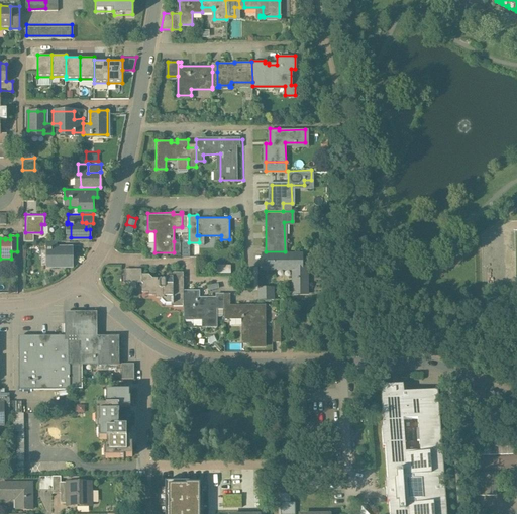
[(71,246),(57,246),(57,239),(47,239),(47,249),(49,249),(49,264),(72,264),(72,253),(71,253),(71,246)]
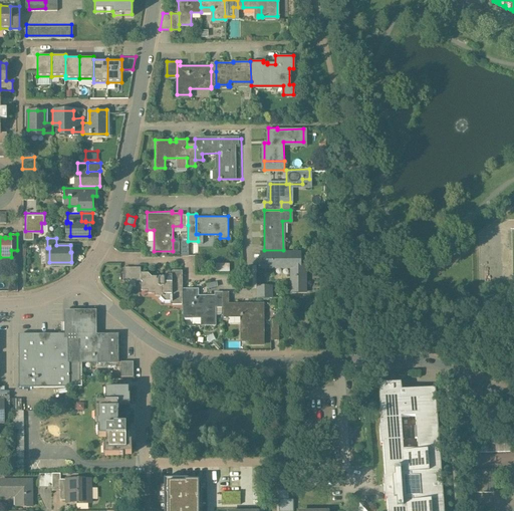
[(264,250),(262,250),(262,264),(292,263),(292,289),(306,289),(305,262),(301,262),(300,250),(283,250),(264,250)]
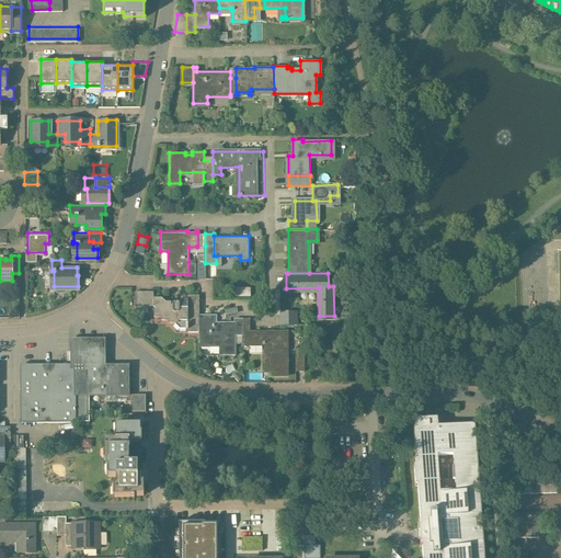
[(153,291),(136,291),(136,305),(153,305),(153,296),(153,291)]
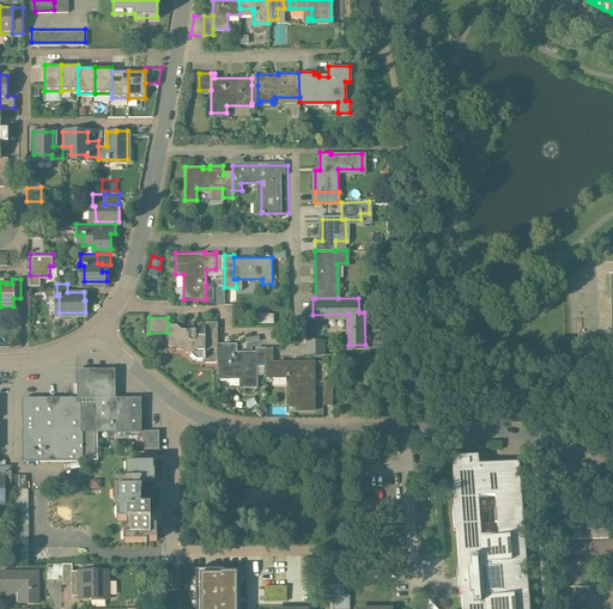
[(204,323),(204,330),(196,332),(196,329),(195,328),(190,328),(189,330),(189,332),(187,332),(187,328),(181,328),(176,323),(168,323),(168,333),(170,335),(168,338),(168,345),(176,345),(176,347),(184,347),(184,351),(192,351),(192,353),(196,357),(204,357),(204,358),(206,358),(206,354),(218,354),(218,346),(217,321),(206,321),(204,323)]
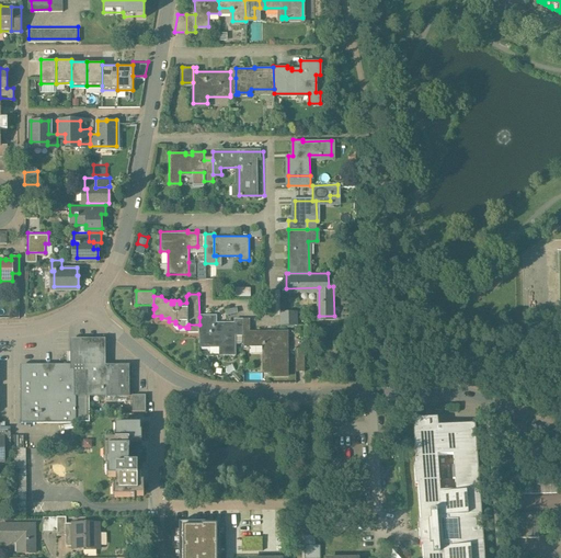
[(297,309),(279,309),(281,323),(297,323),(297,309)]
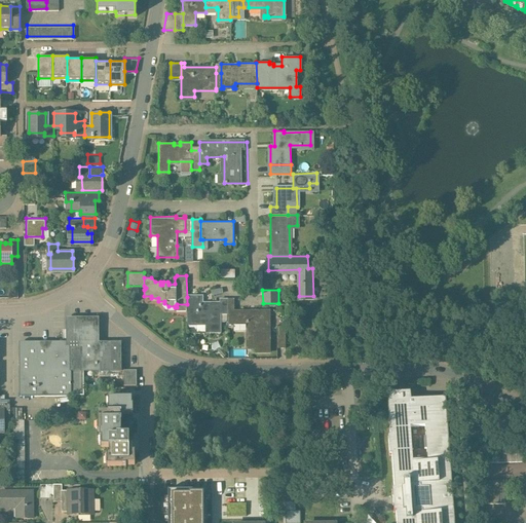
[(219,303),(201,304),(201,297),(187,297),(187,304),(187,322),(209,322),(209,332),(221,331),(221,312),(228,312),(227,297),(219,297),(219,303)]
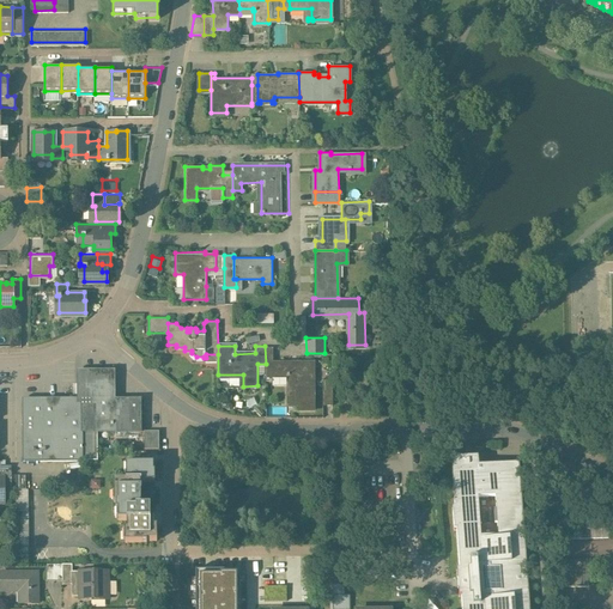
[(272,346),(265,346),(266,364),(266,381),(272,381),(272,375),(289,375),(289,403),(299,403),(299,408),(314,408),(314,360),(272,360),(272,346)]
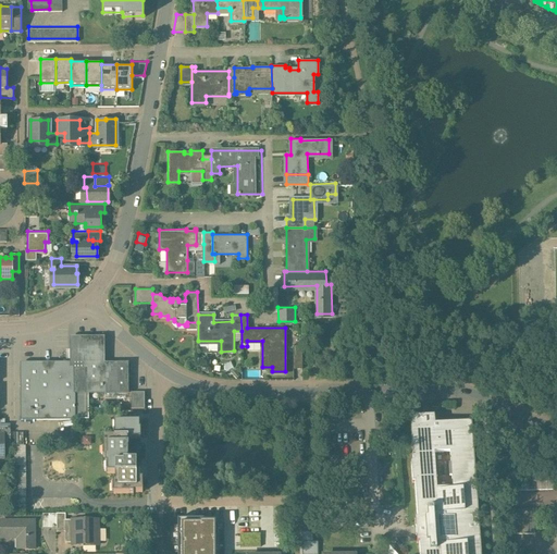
[(99,362),(102,362),(101,336),(73,337),(73,362),(74,362),(74,391),(88,391),(99,391),(99,362)]
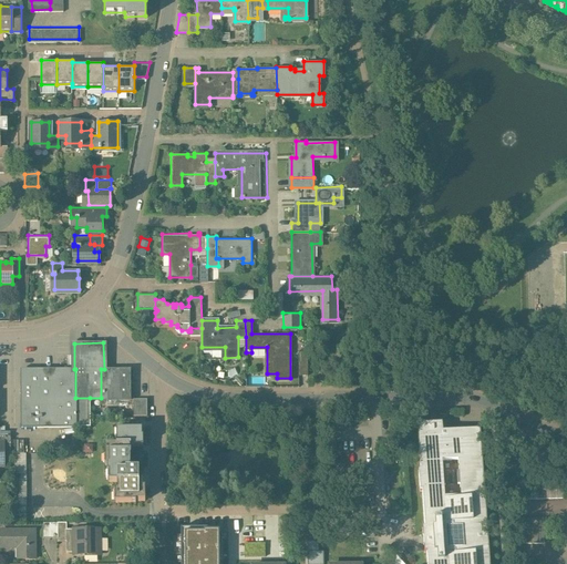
[(308,350),(298,350),(298,373),(308,373),(308,350)]
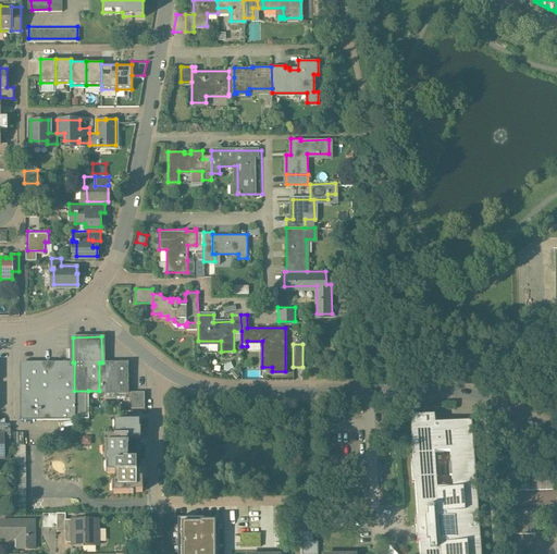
[(66,362),(22,364),(23,421),(74,421),(74,417),(74,407),(74,391),(74,362),(73,362),(66,362)]
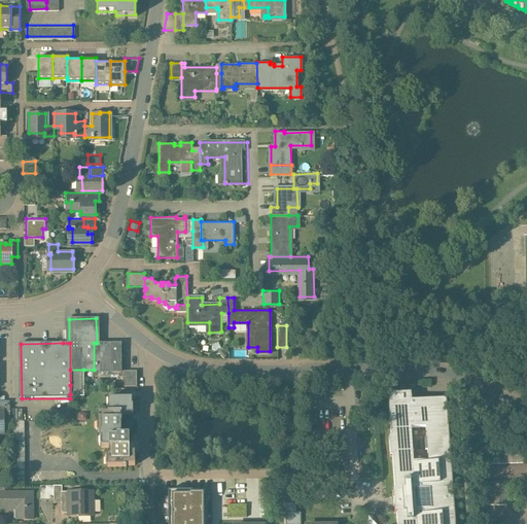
[(94,343),(94,370),(119,370),(119,343),(97,343),(94,343)]
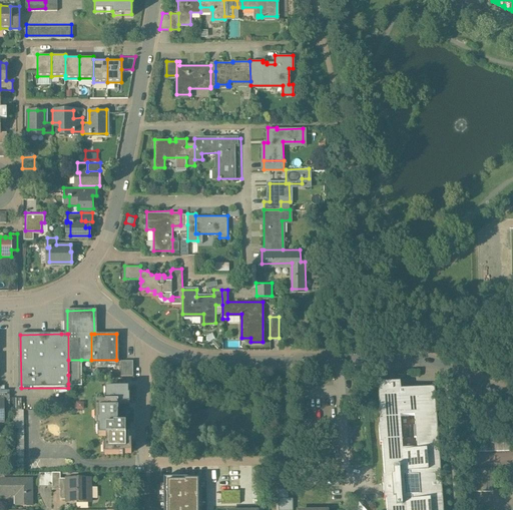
[(132,359),(121,359),(121,374),(132,374),(132,359)]
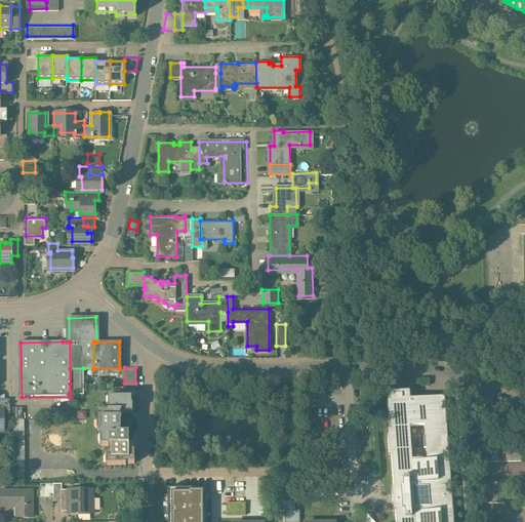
[(83,368),(70,368),(70,384),(83,383),(83,368)]
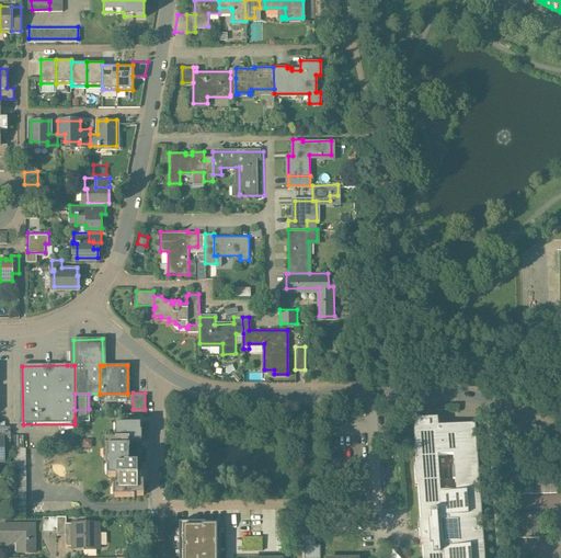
[(89,409),(75,410),(75,420),(89,420),(89,409)]
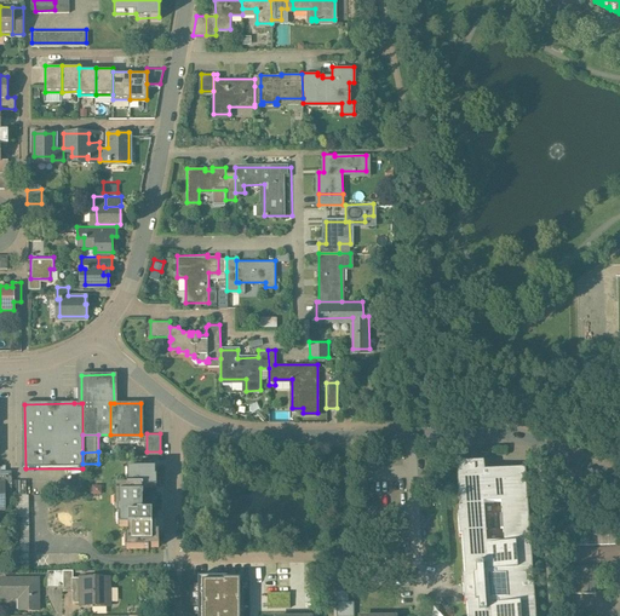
[(532,615),(527,529),(529,528),(526,485),(523,485),(522,466),(483,468),(482,459),(458,461),(458,470),(457,470),(460,511),(458,511),(459,534),(461,533),(465,574),(463,574),(464,600),(466,600),(468,615),(532,615)]
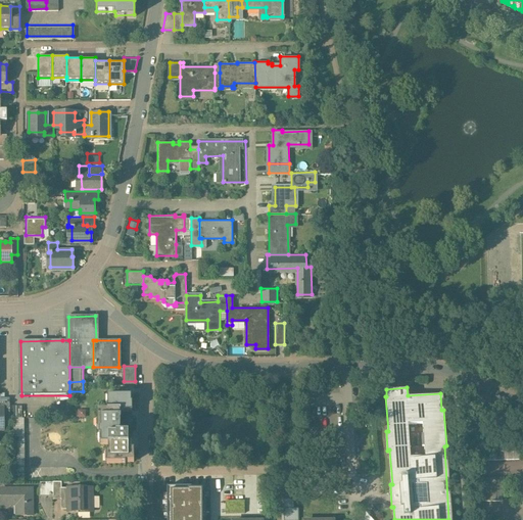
[(120,430),(119,409),(132,409),(132,399),(130,399),(130,392),(106,393),(107,408),(97,408),(97,418),(99,418),(99,425),(99,433),(102,433),(102,442),(108,442),(108,461),(125,461),(125,459),(134,459),(134,446),(131,446),(131,440),(128,440),(128,430),(120,430)]
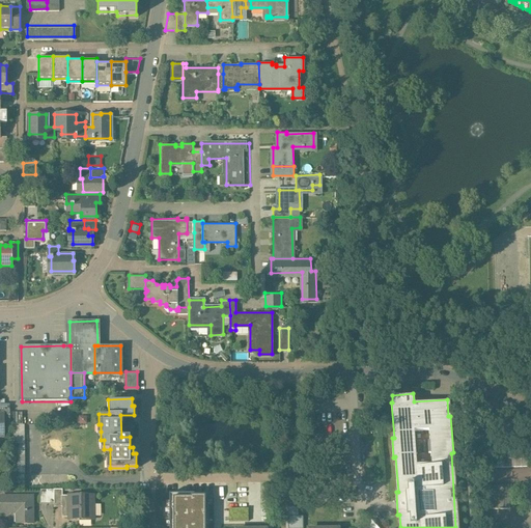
[(11,421),(16,421),(16,436),(24,436),(25,409),(12,409),(11,421)]
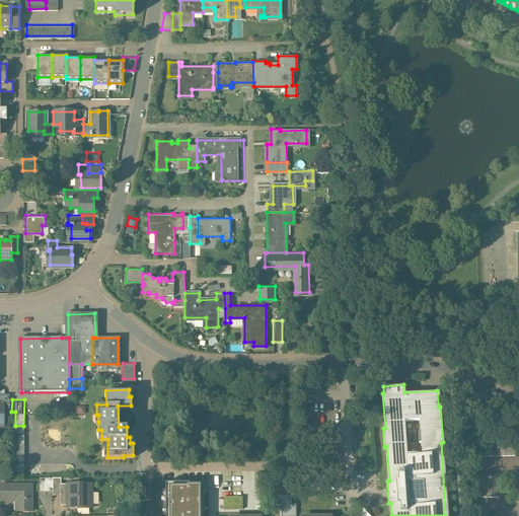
[(23,453),(22,442),(15,443),(17,454),(23,453)]
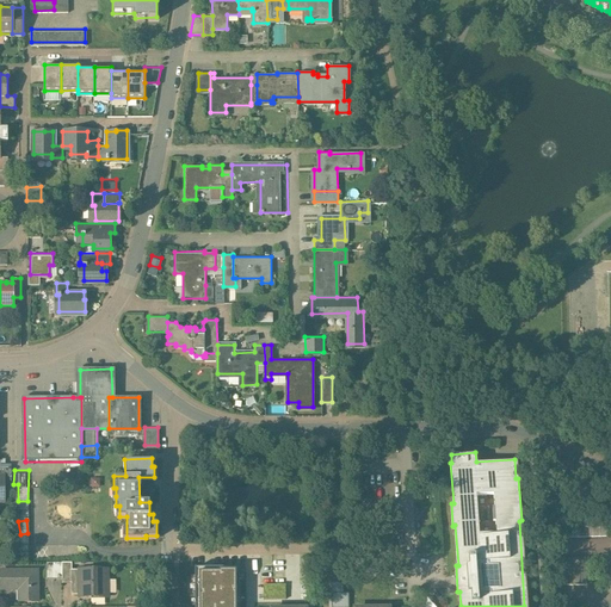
[(62,561),(45,561),(45,575),(62,575),(62,561)]
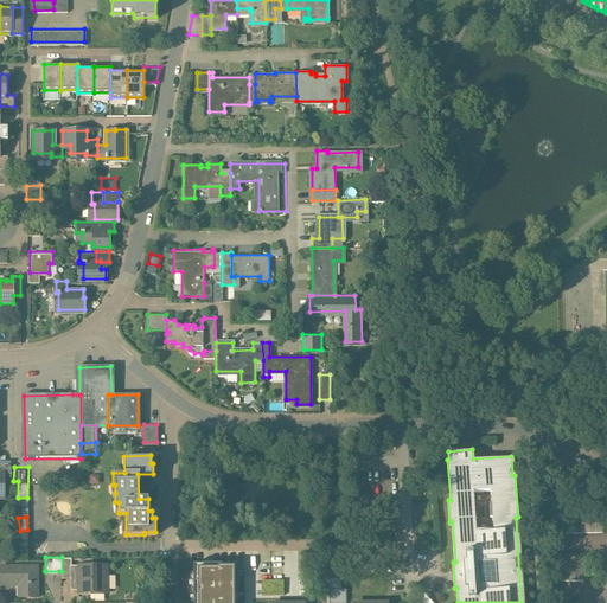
[(240,602),(240,558),(190,559),(189,602),(240,602)]
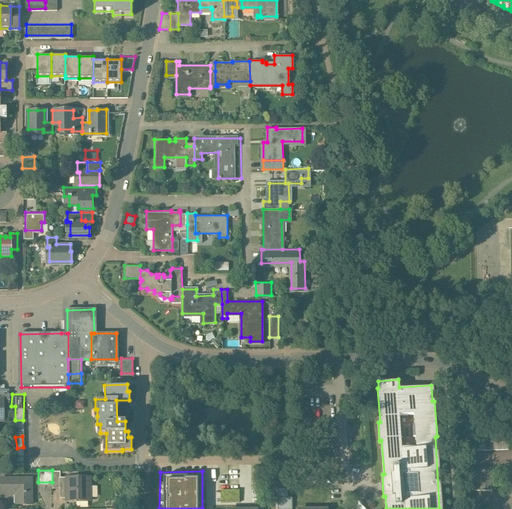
[(31,475),(0,476),(0,492),(15,491),(15,501),(32,501),(31,475)]
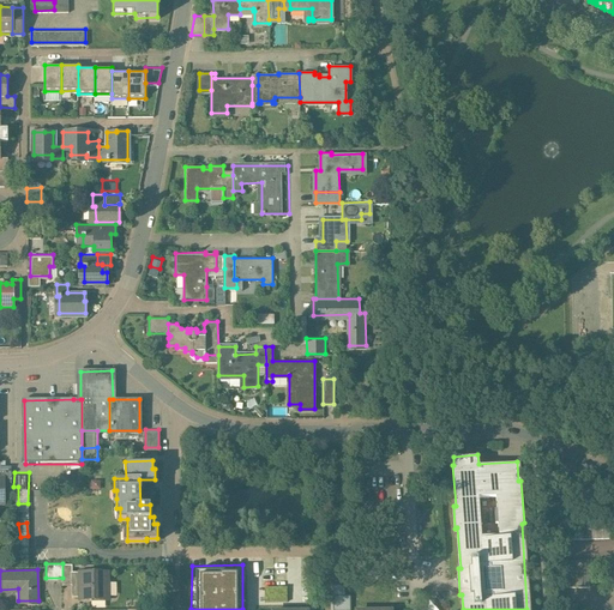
[(107,569),(71,571),(72,584),(72,595),(107,595),(107,569)]
